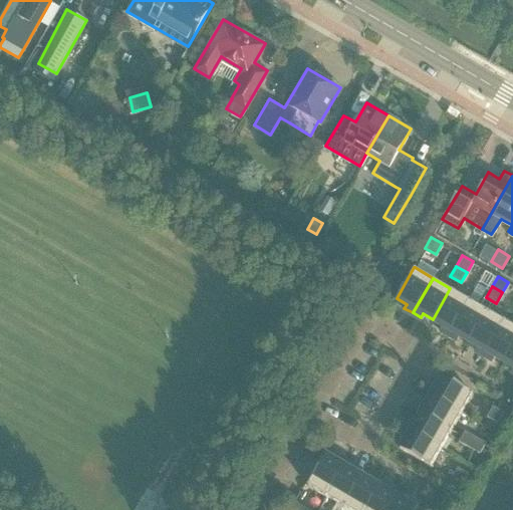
[(448,333),(468,298),(450,288),(433,319),(442,324),(440,328),(448,333)]
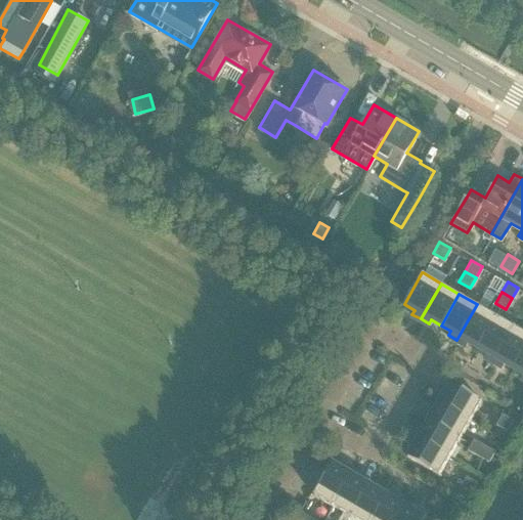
[(477,346),(495,314),(477,304),(456,340),(465,344),(467,341),(477,346)]
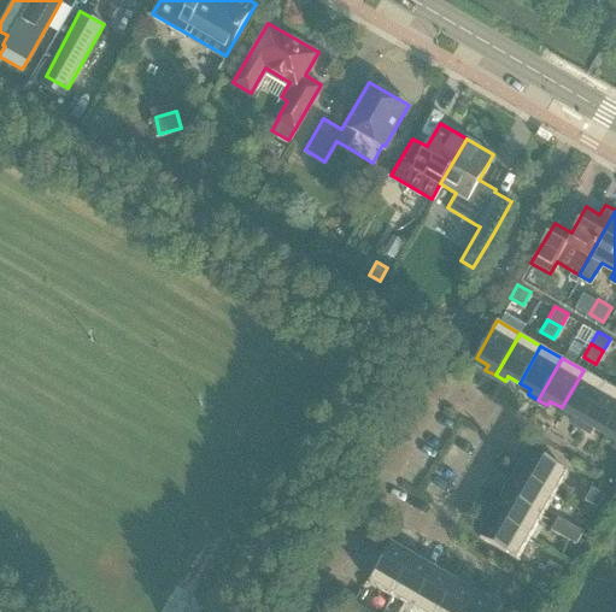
[(581,424),(605,382),(584,370),(562,407),(574,415),(570,419),(581,424)]
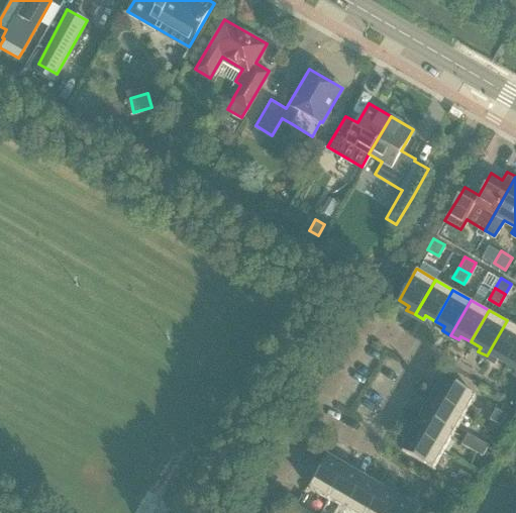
[(507,363),(515,345),(515,325),(507,320),(487,355),(495,361),(497,356),(507,363)]
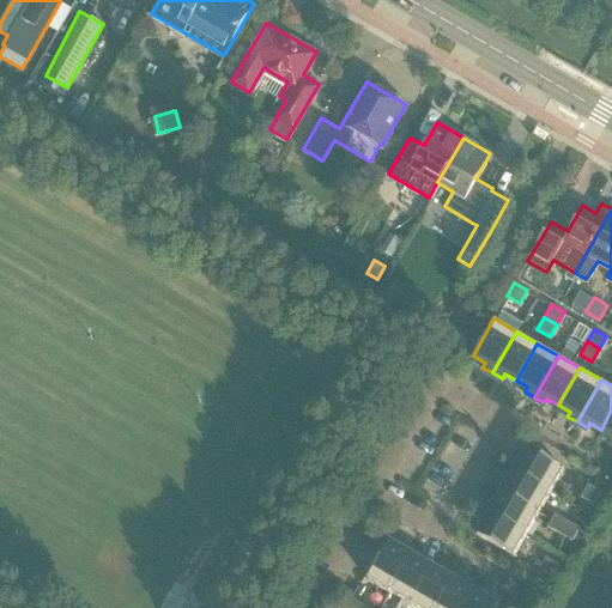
[(611,409),(601,430),(611,436),(610,441),(611,442),(611,409)]
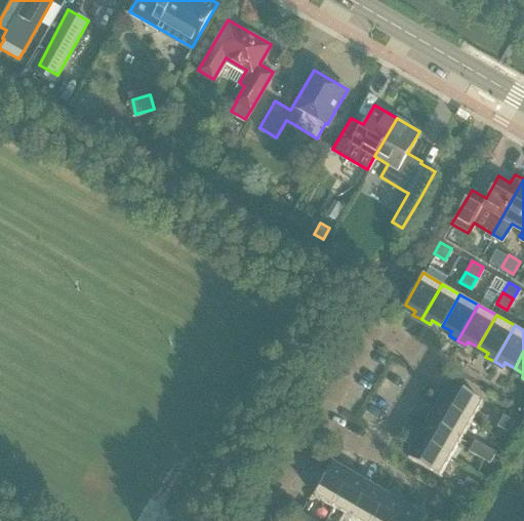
[(436,398),(472,418),(482,400),(450,382),(444,392),(440,390),(436,398)]
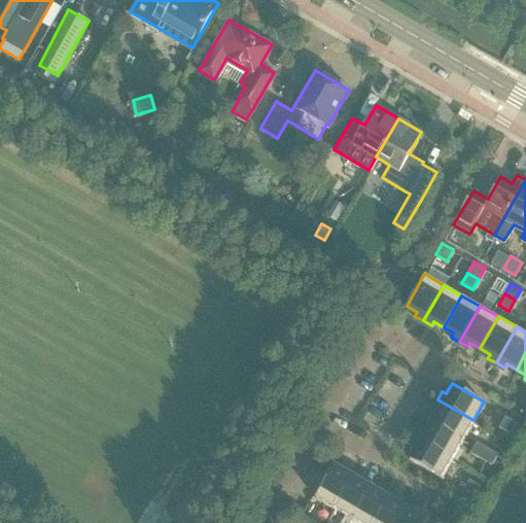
[(462,439),(474,420),(437,399),(432,408),(436,410),(430,420),(462,439)]
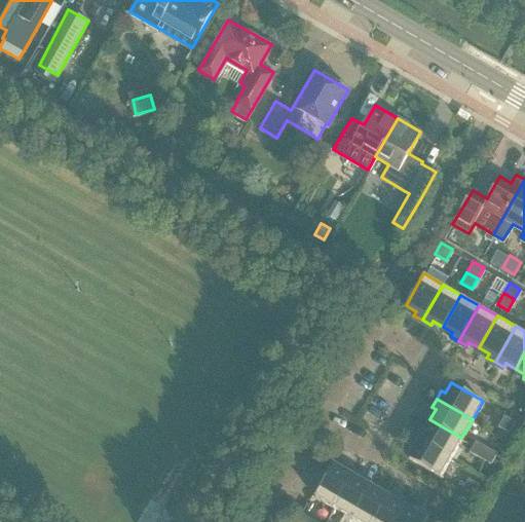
[(504,414),(498,424),(509,431),(515,420),(504,414)]
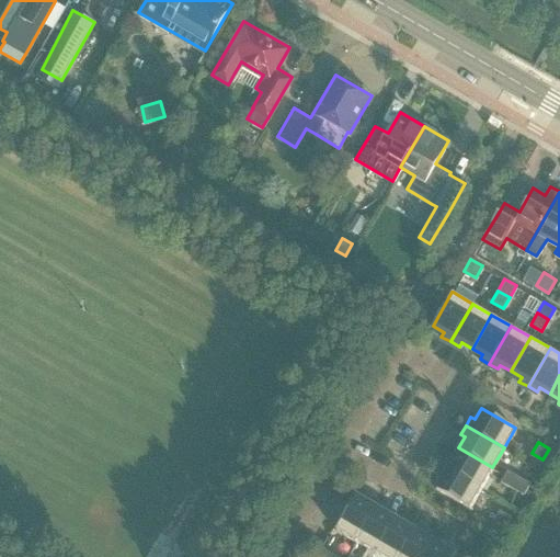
[(481,487),(492,467),(458,447),(453,458),(448,455),(443,465),(481,487)]
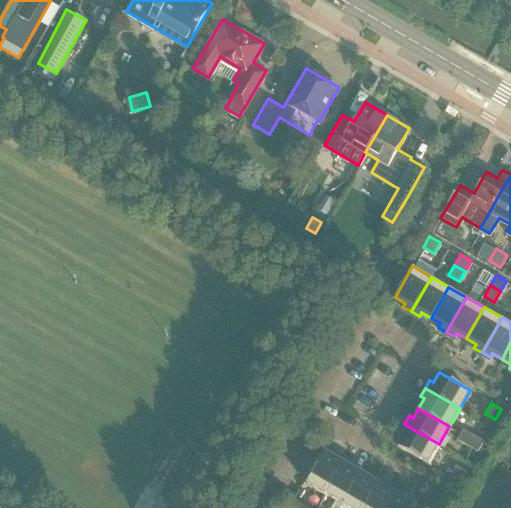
[(429,462),(439,444),(404,424),(400,432),(403,434),(398,444),(429,462)]
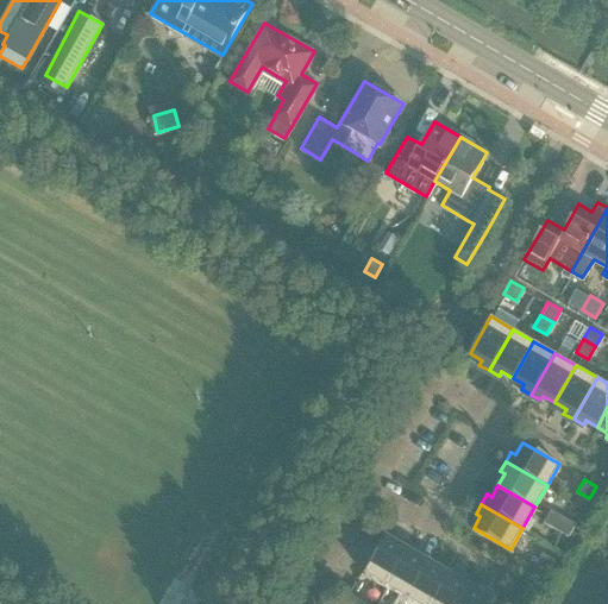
[(551,508),(544,520),(556,527),(563,515),(551,508)]
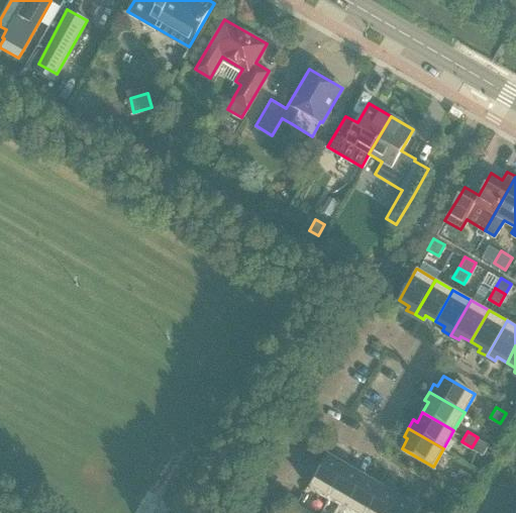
[(478,437),(472,447),(483,453),(489,443),(478,437)]
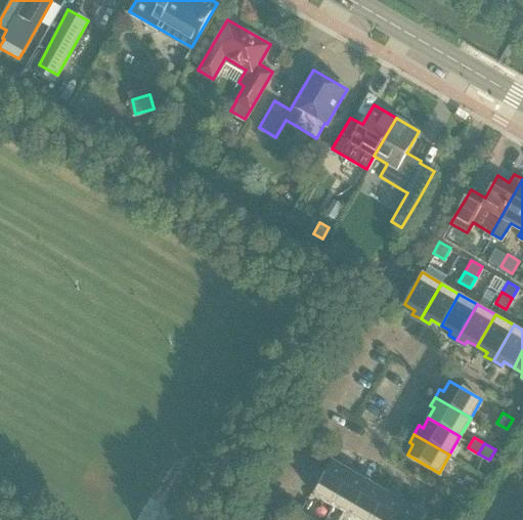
[(333,505),(353,469),(345,464),(343,468),(332,462),(314,493),(333,505)]
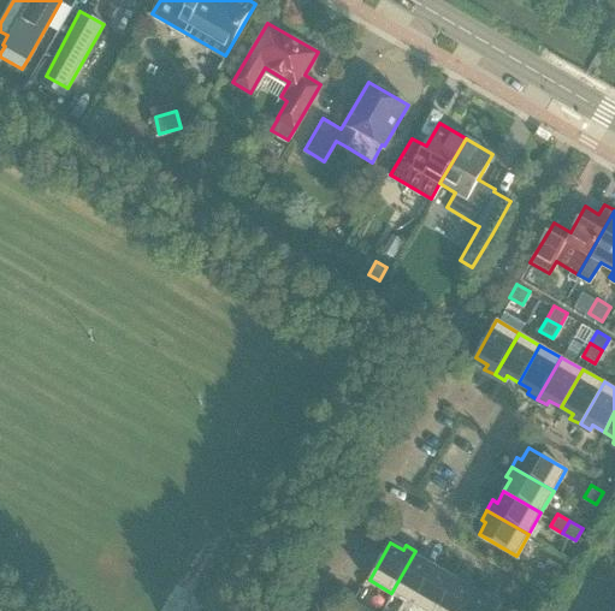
[(412,605),(433,568),(423,561),(425,557),(415,551),(391,593),(412,605)]
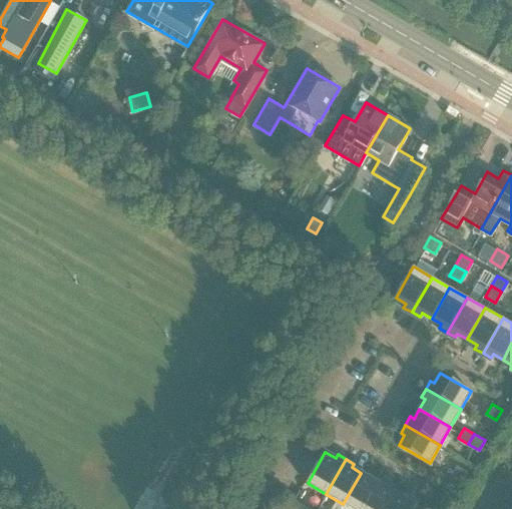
[(461,481),(467,471),(456,464),(450,475),(461,481)]
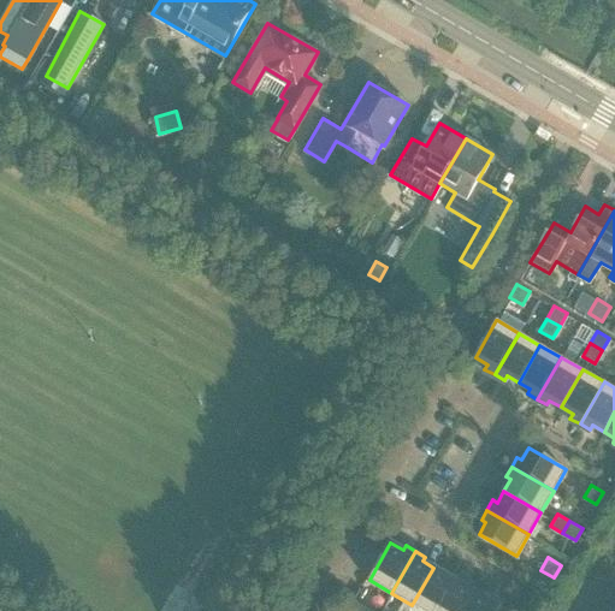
[(423,610),(437,610),(457,575),(448,570),(445,574),(433,568),(412,605),(423,610)]
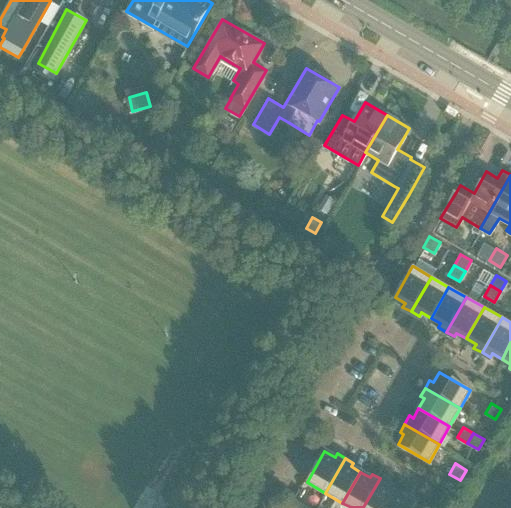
[(386,507),(396,492),(386,487),(388,483),(380,478),(363,507),(386,507)]
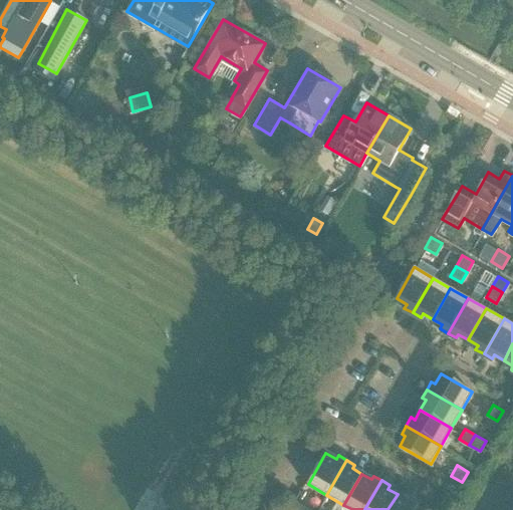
[(413,509),(418,501),(409,496),(407,500),(398,494),(388,509),(413,509)]
